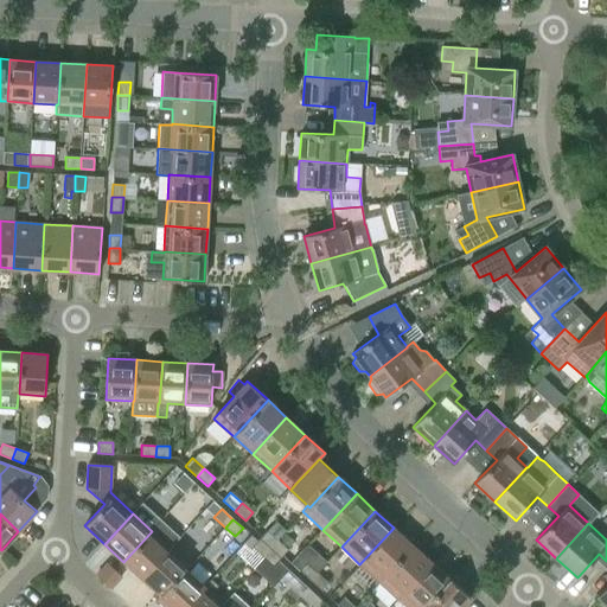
[(359,564),(378,581),(413,545),(394,528),(359,564)]
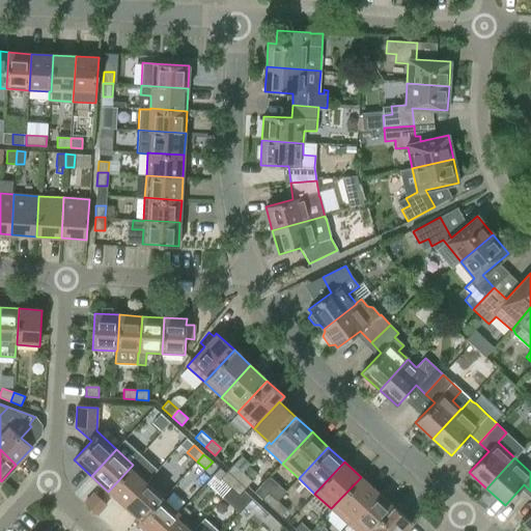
[(227,471),(236,480),(244,473),(233,464),(227,471)]
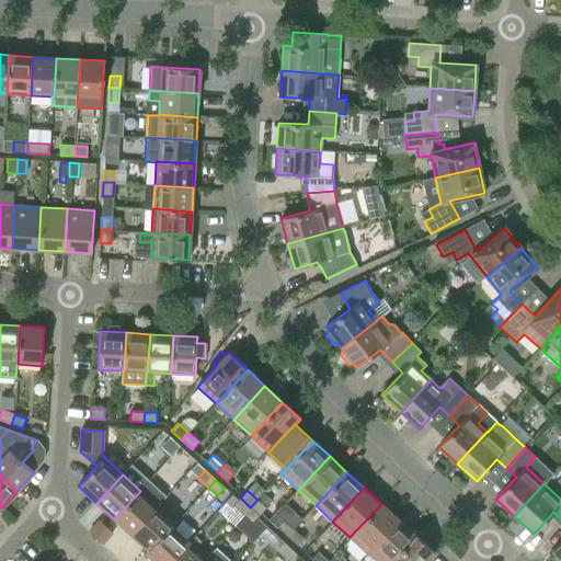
[(114,519),(132,535),(158,506),(140,491),(114,519)]
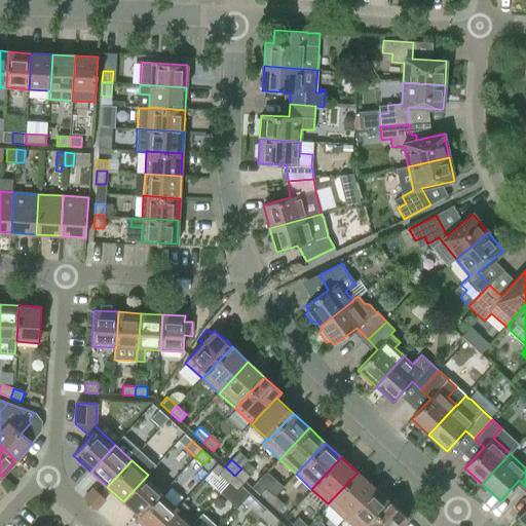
[(213,468),(230,485),(236,478),(234,476),(225,466),(223,470),(217,464),(213,468)]
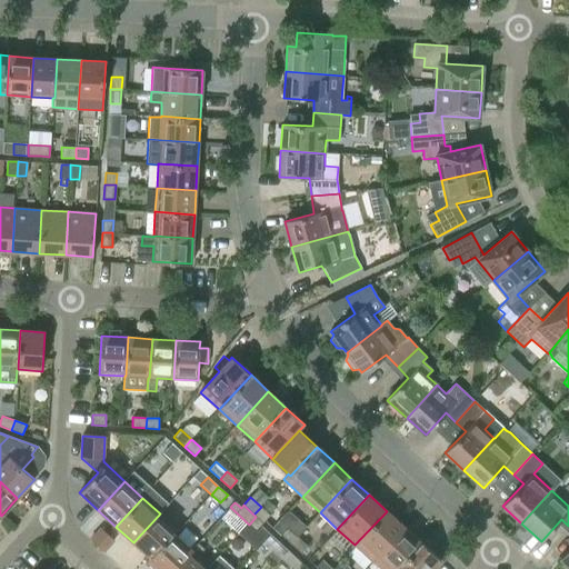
[(253,515),(256,517),(263,522),(270,516),(261,507),(253,515)]
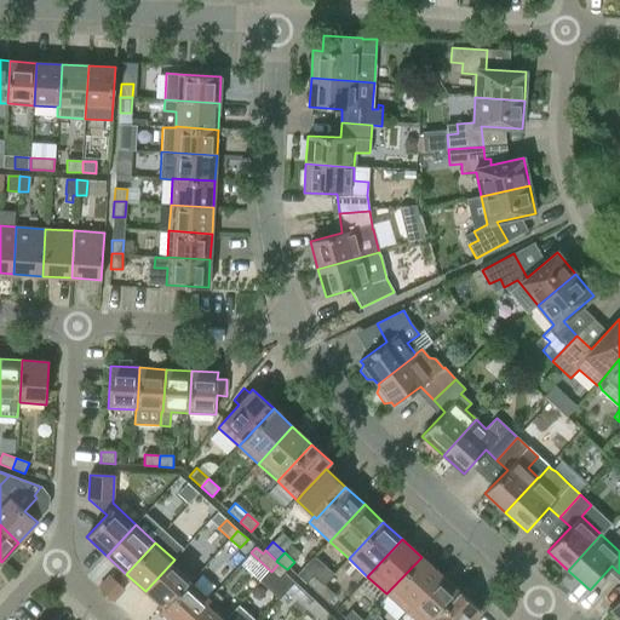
[(386,593),(406,612),(441,575),(422,557),(386,593)]
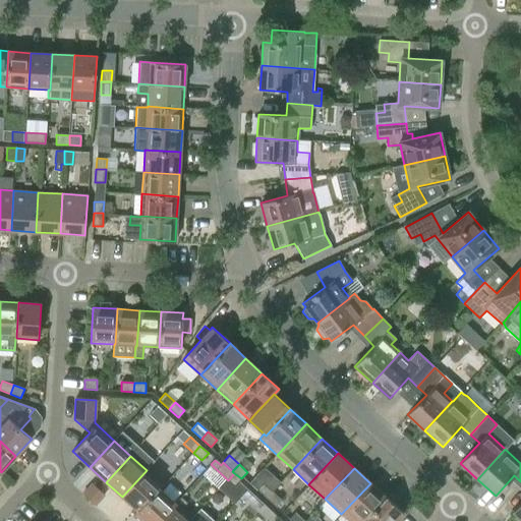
[(122,497),(137,511),(138,512),(160,488),(160,489),(163,485),(147,470),(122,497)]
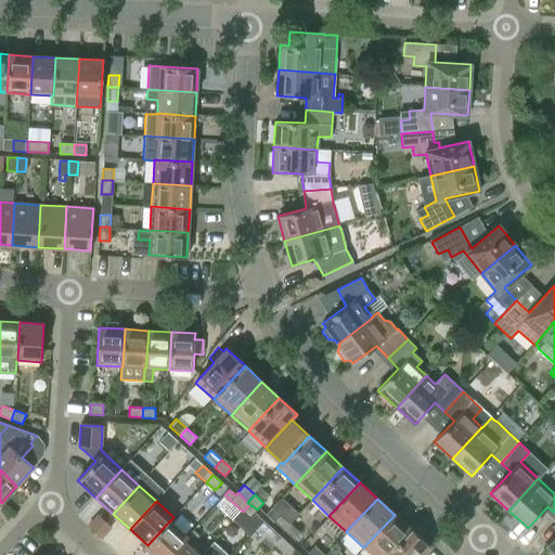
[(249,504),(243,512),(249,518),(257,510),(249,504)]
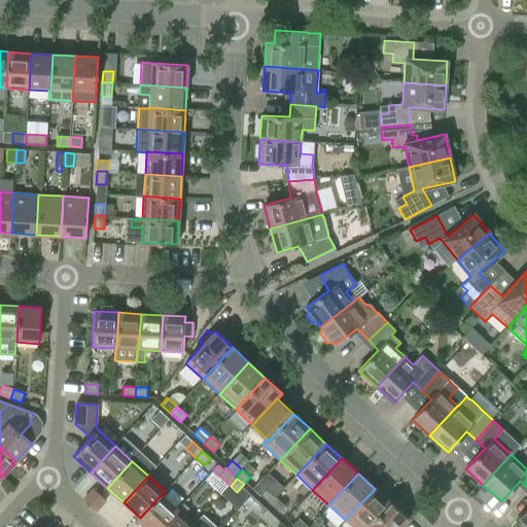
[(270,504),(276,497),(266,488),(259,495),(270,504)]
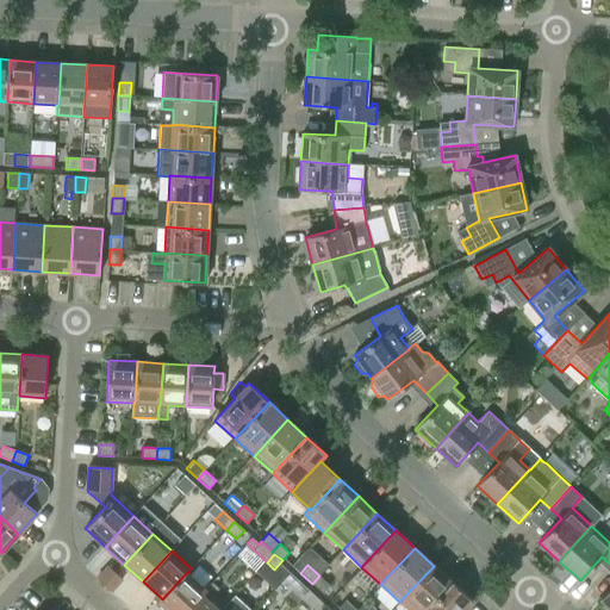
[(427,609),(452,583),(434,566),(399,602),(408,609),(427,609)]
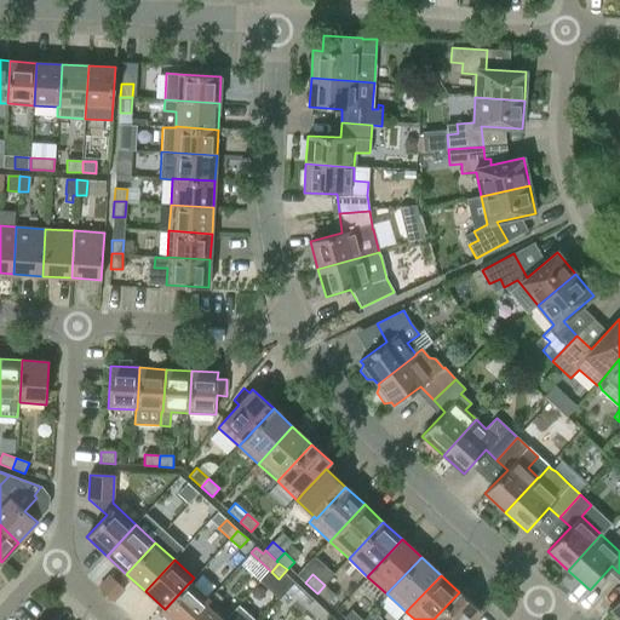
[(98,589),(107,596),(118,584),(109,577),(98,589)]
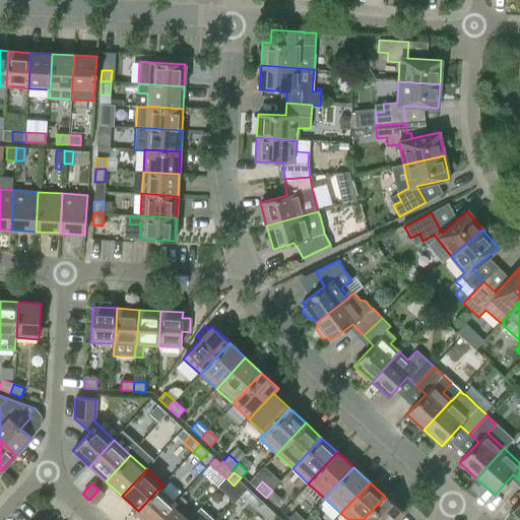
[(138,511),(137,510),(133,513),(140,519),(159,519),(176,503),(175,502),(159,489),(159,488),(138,511)]
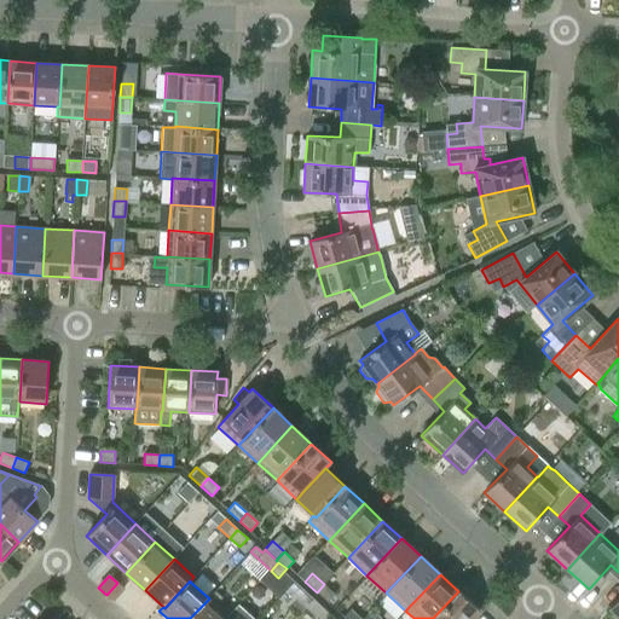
[(123,589),(117,583),(106,595),(113,601),(123,589)]
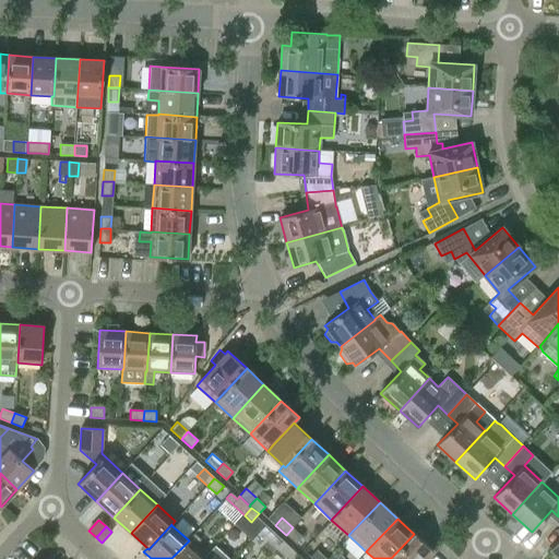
[(293,527),(286,535),(296,544),(302,536),(293,527)]
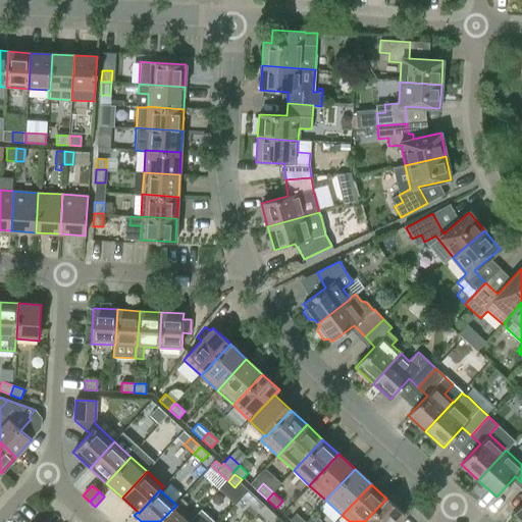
[(258,513),(265,506),(255,498),(249,505),(258,513)]
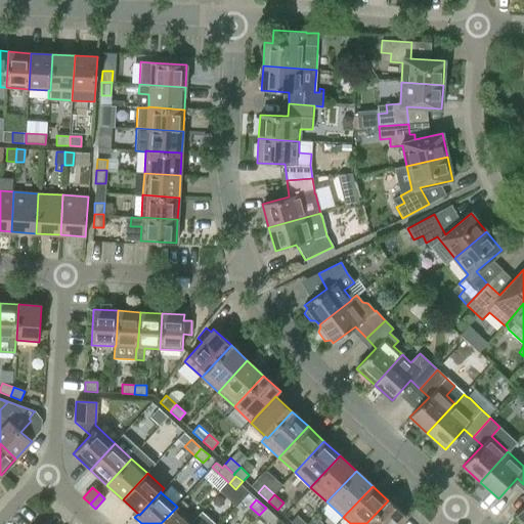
[(161,523),(190,523),(192,522),(182,512),(187,506),(181,500),(176,506),(177,507),(161,523)]
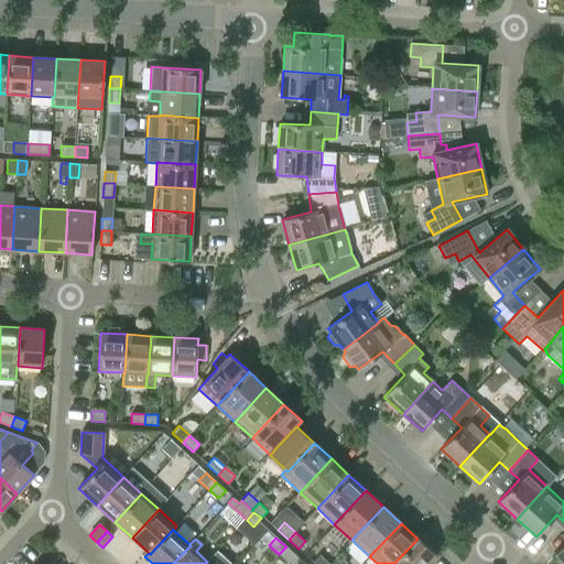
[(394,563),(429,563),(436,555),(418,539),(394,563)]
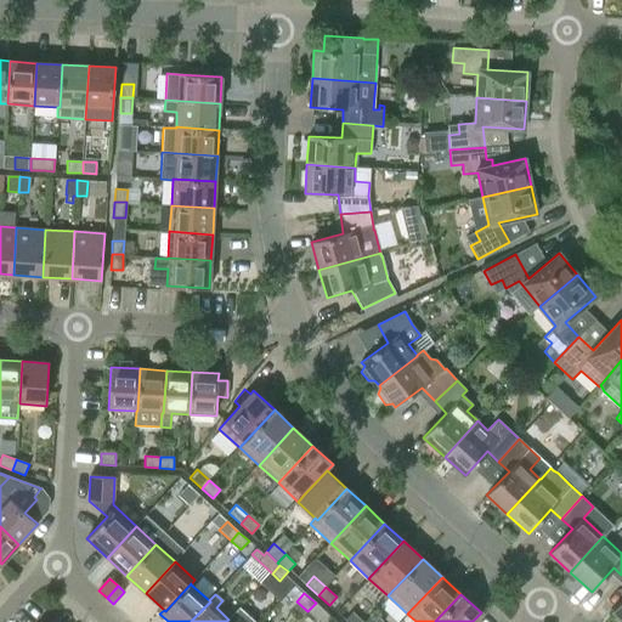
[(316,603),(307,611),(318,621),(326,612),(316,603)]
